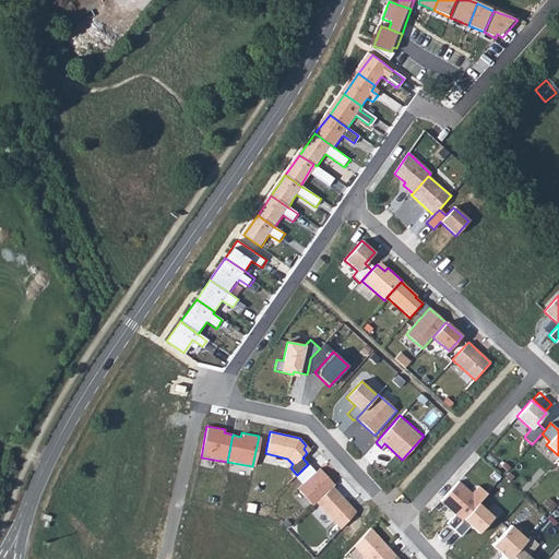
[(296,476),(302,484),(316,472),(308,464),(297,475),(296,476)]
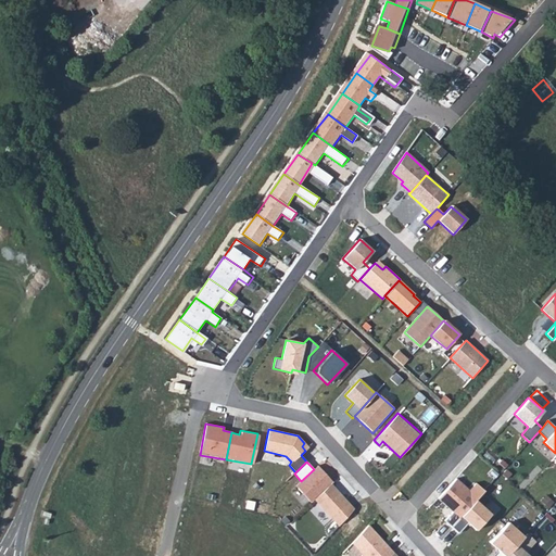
[(301,481),(295,485),(311,502),(315,497),(332,482),(317,466),(314,469),(301,481)]
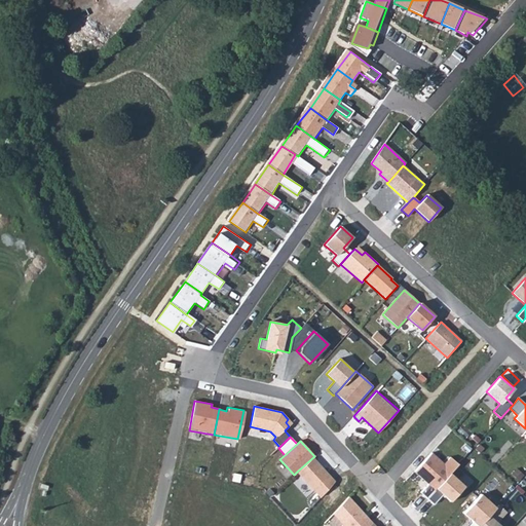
[(431,451),(413,471),(426,483),(420,490),(426,495),(435,486),(450,471),(457,462),(450,455),(443,462),(431,451)]
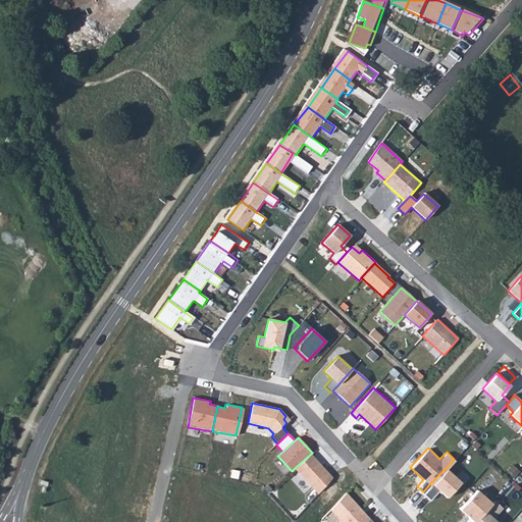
[(312,453),(296,467),(319,492),(335,478),(312,453)]
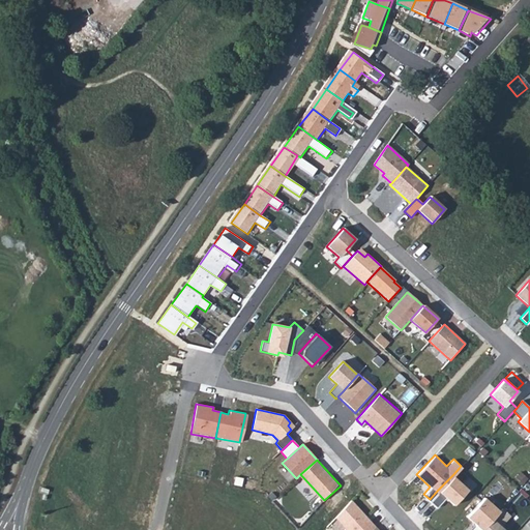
[(453,474),(438,490),(430,499),(435,504),(443,495),(452,503),(468,488),(453,474)]
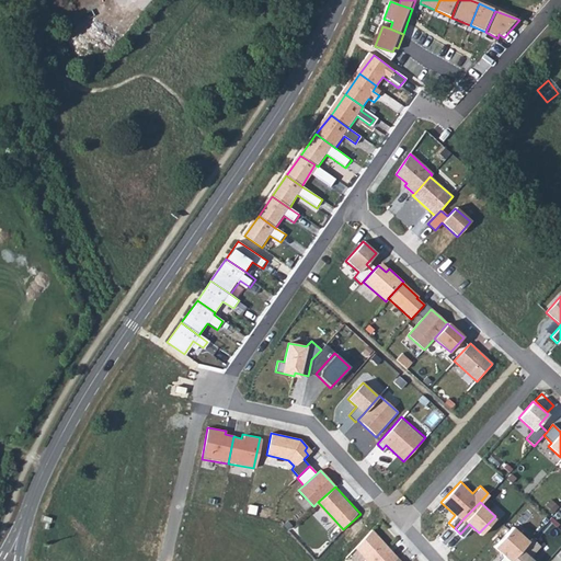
[(508,560),(528,539),(512,525),(493,545),(503,553),(495,560),(508,560)]
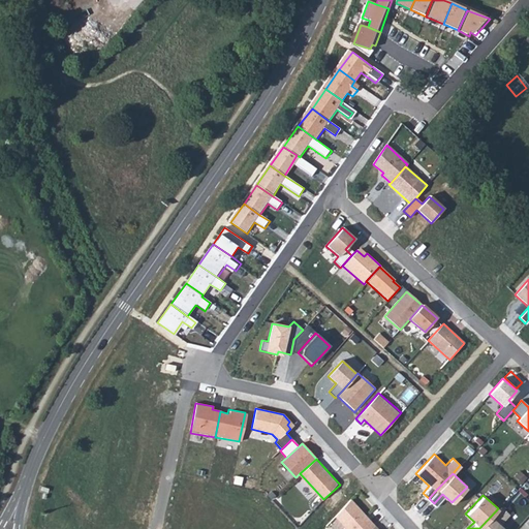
[(337,516),(350,528),(370,528),(372,528),(376,524),(353,500),(337,516)]
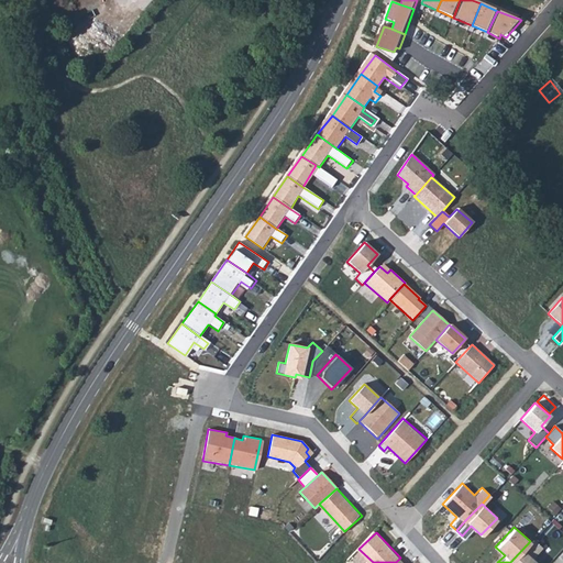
[(530,541),(510,562),(536,562),(538,562),(532,558),(541,547),(533,539),(530,541)]
